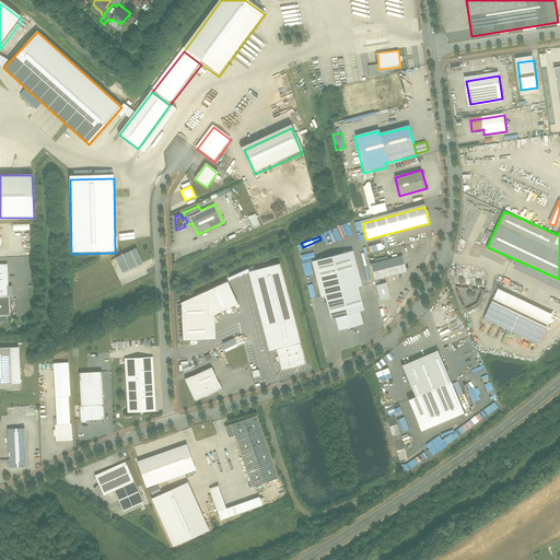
[(381,243),(369,246),(370,253),(383,249),(381,243)]
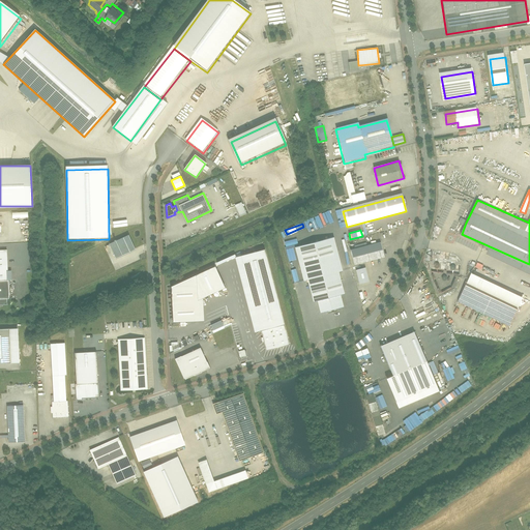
[(128,235),(110,244),(116,258),(135,248),(128,235)]
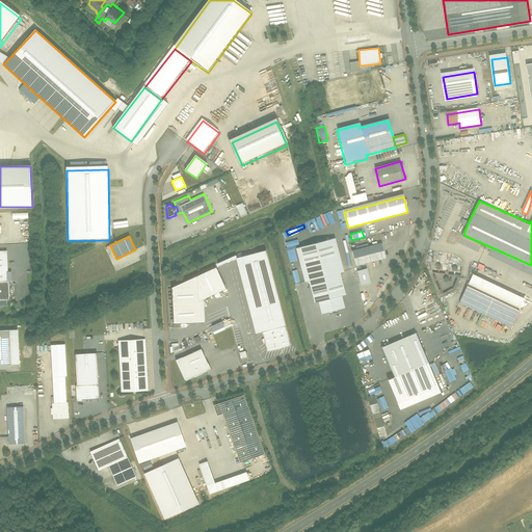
[(335,238),(295,248),(303,282),(308,281),(314,303),(318,301),(321,314),(344,308),(341,295),(345,294),(340,272),(343,272),(335,238)]
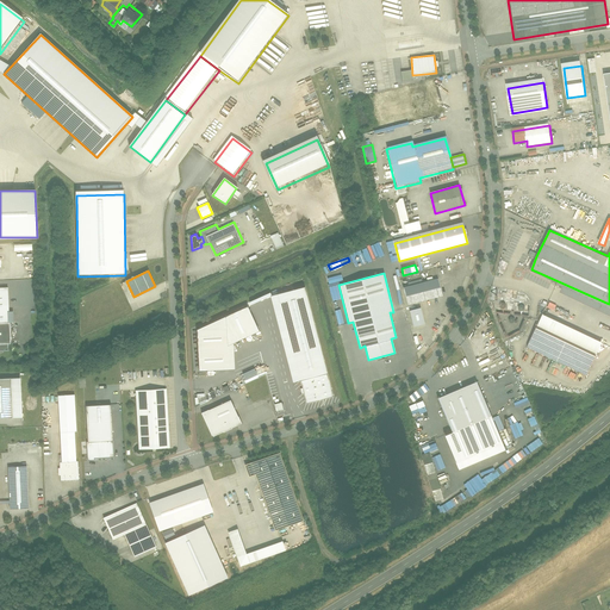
[(404,287),(409,305),(442,296),(439,279),(404,287)]
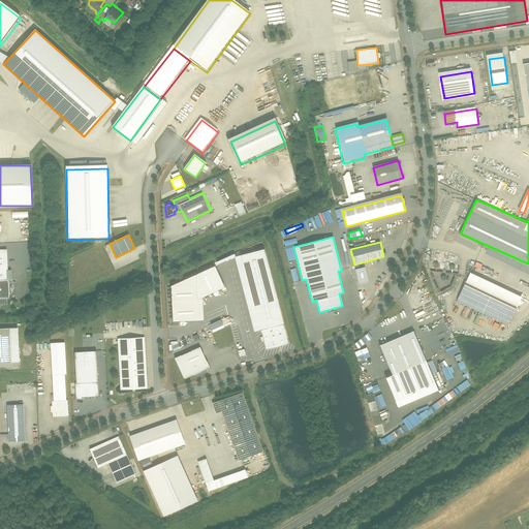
[(288,343),(265,249),(236,256),(255,331),(261,330),(266,349),(288,343)]
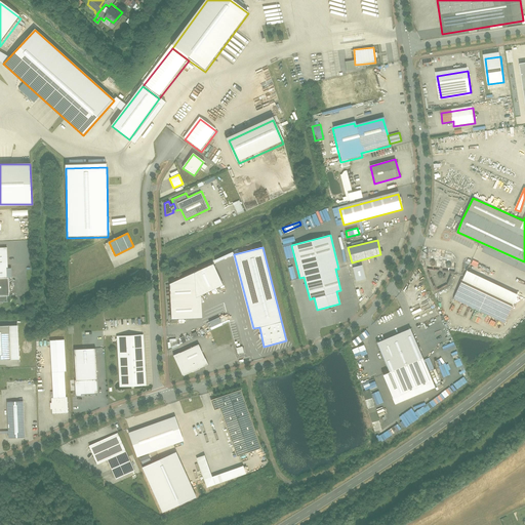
[(0,301),(7,301),(6,296),(9,296),(8,278),(7,249),(0,249),(0,301)]
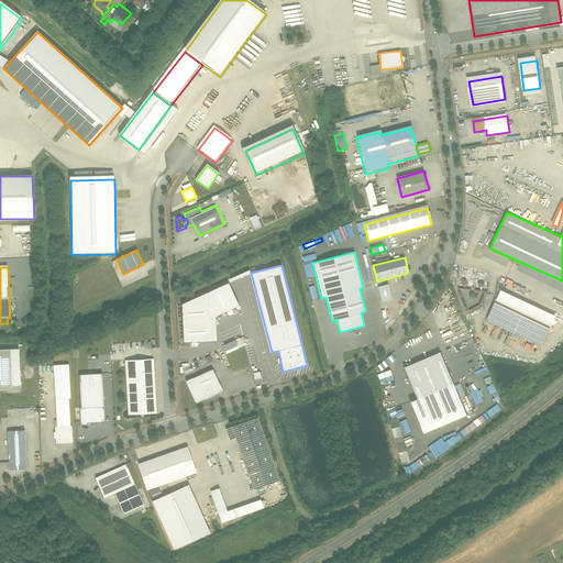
[(240,309),(230,286),(183,308),(185,345),(218,344),(217,320),(240,309)]
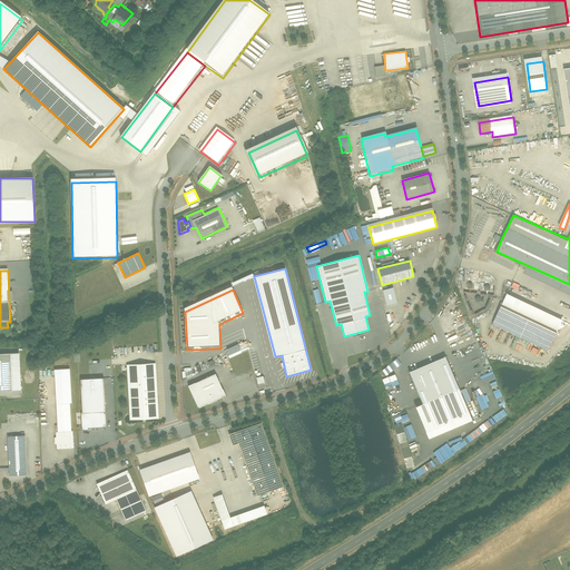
[(562,322),(508,295),(494,324),(549,350),(562,322)]
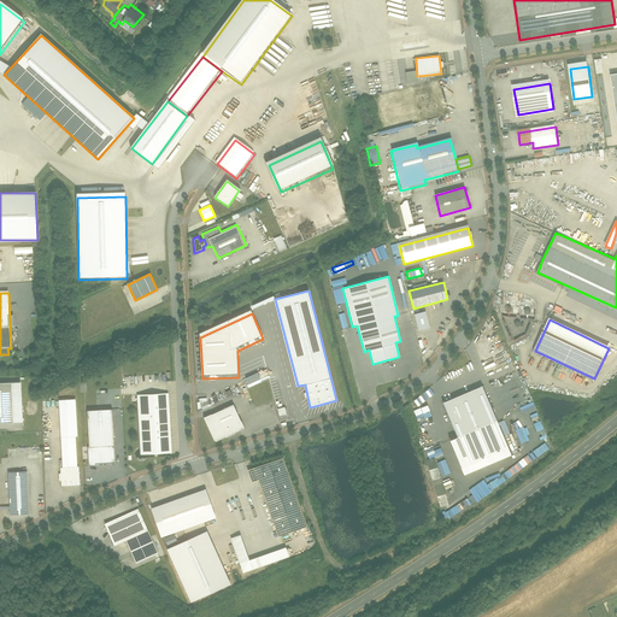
[(257,372),(245,377),(247,385),(260,380),(257,372)]
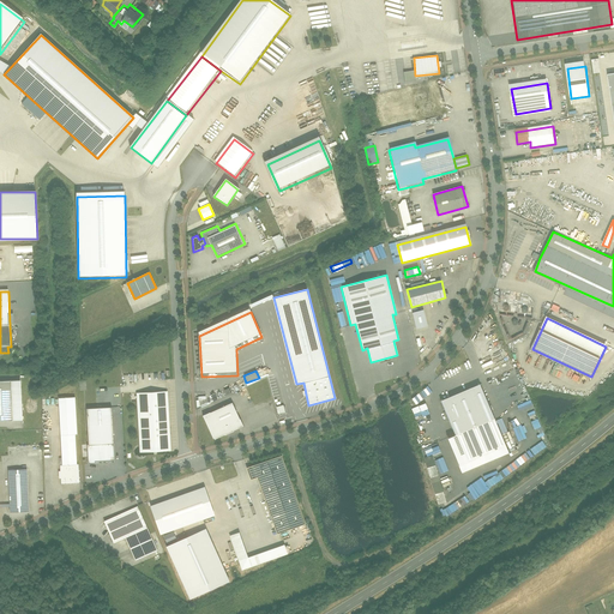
[(19,380),(11,381),(13,421),(22,421),(19,380)]
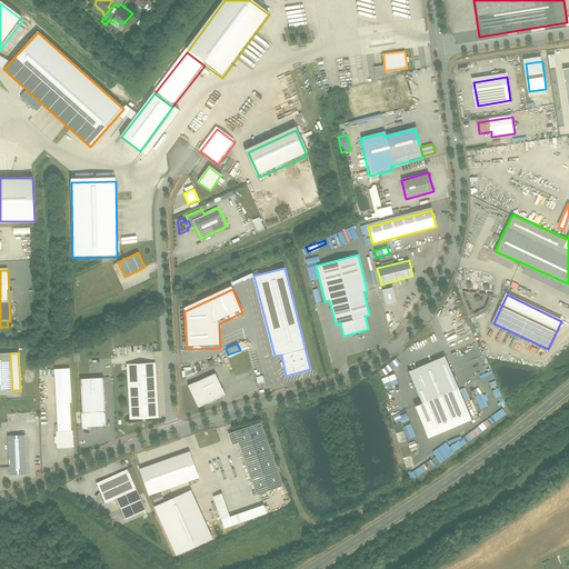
[(0,353),(0,390),(11,390),(9,353),(0,353)]
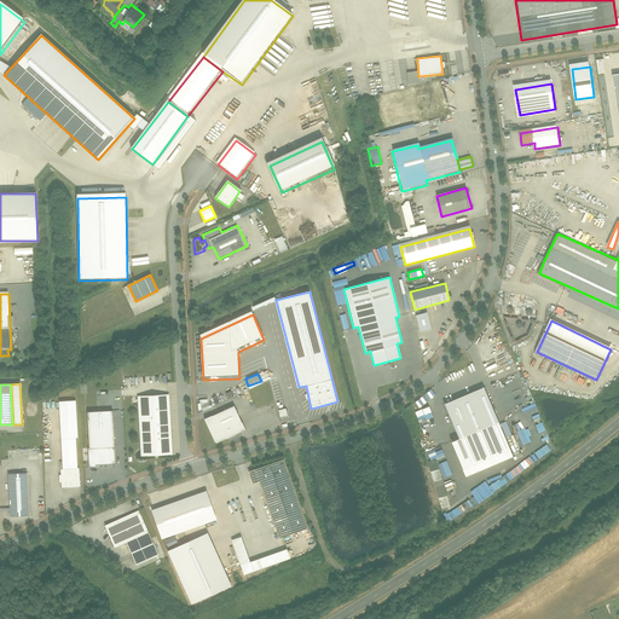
[(484,391),(446,406),(460,438),(453,440),(468,475),(512,457),(484,391)]
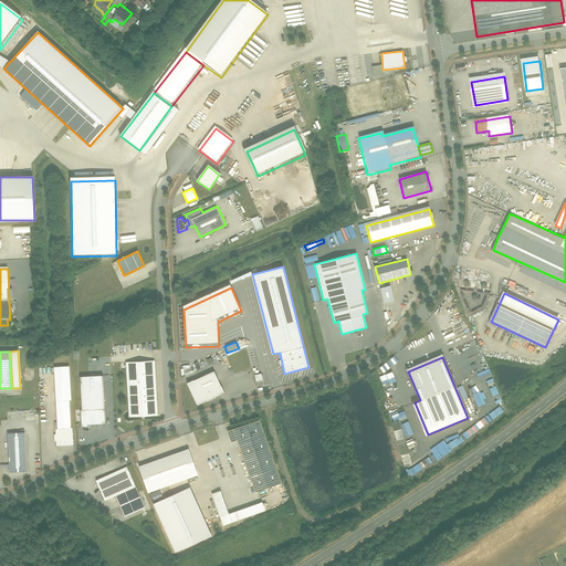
[(155,362),(126,364),(128,418),(158,417),(155,362)]
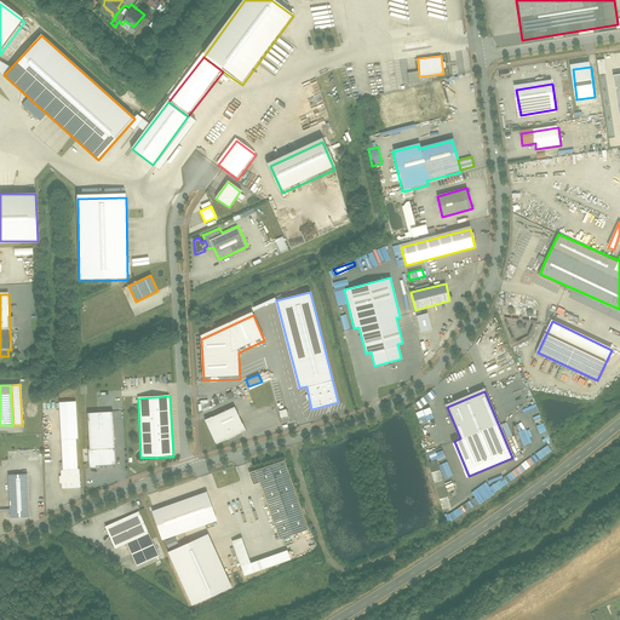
[(59,402),(61,440),(75,438),(78,438),(76,401),(59,402)]
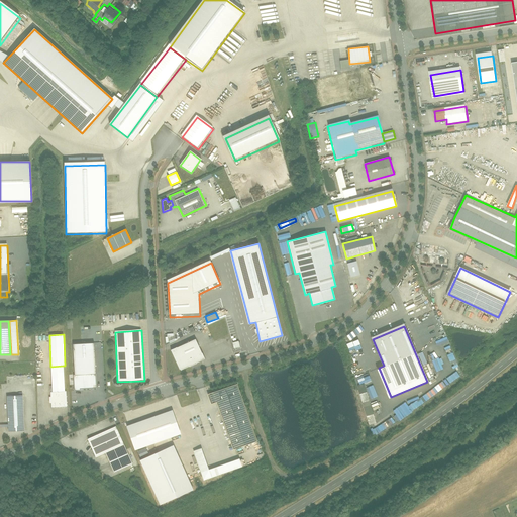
[(194,339),(172,349),(181,370),(203,359),(194,339)]
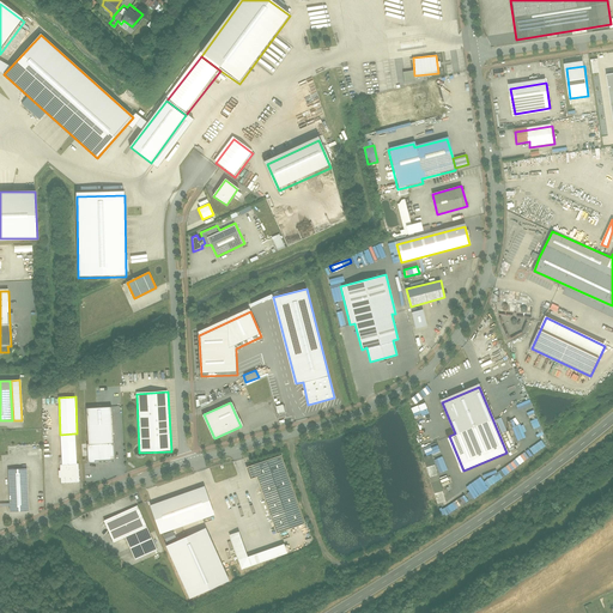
[(113,410),(86,411),(89,465),(95,463),(95,461),(115,461),(113,410)]
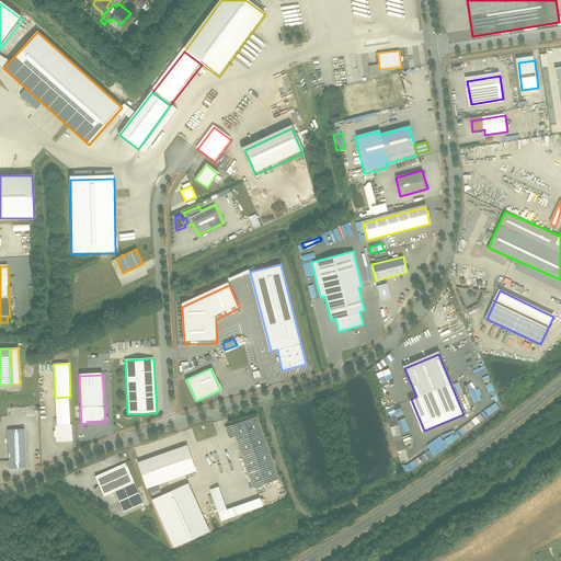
[(485,386),(489,392),(494,390),(491,382),(485,386)]
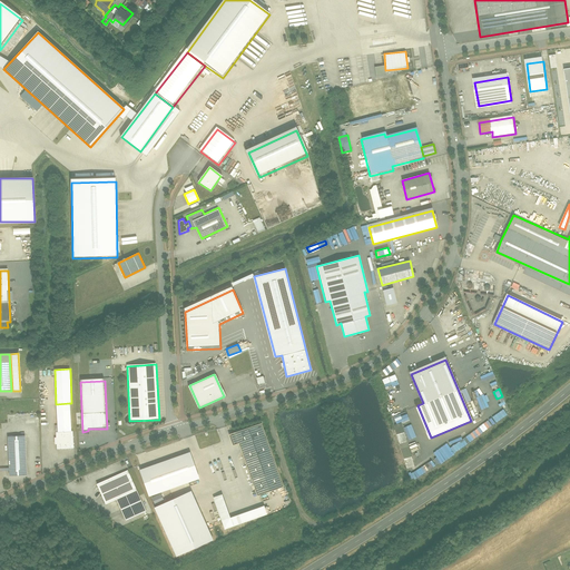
[(70,431),(69,403),(56,404),(57,431),(55,431),(55,450),(74,449),(74,431),(70,431)]
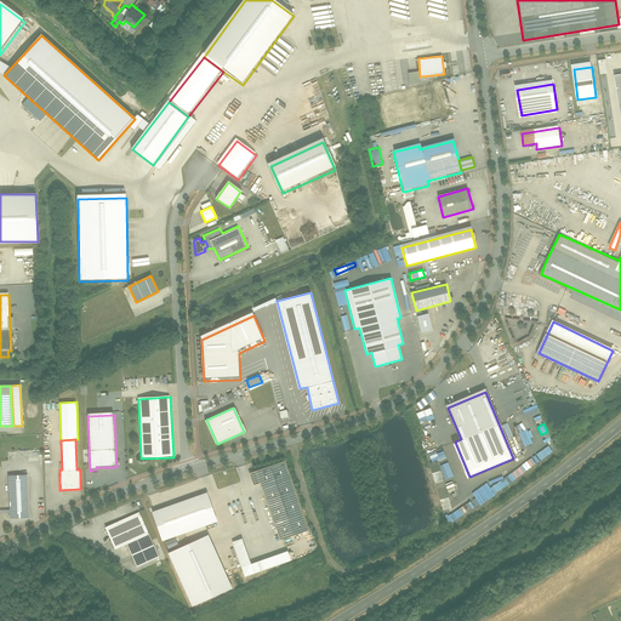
[(536,455),(540,461),(556,450),(551,444),(536,455)]
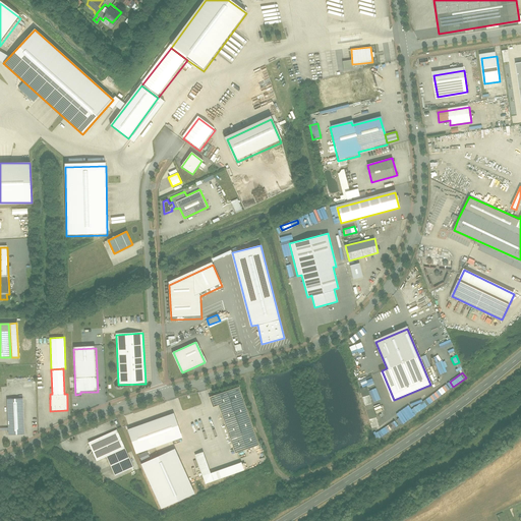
[(371,377),(359,380),(362,389),(360,389),(368,418),(375,417),(367,386),(373,385),(371,377)]
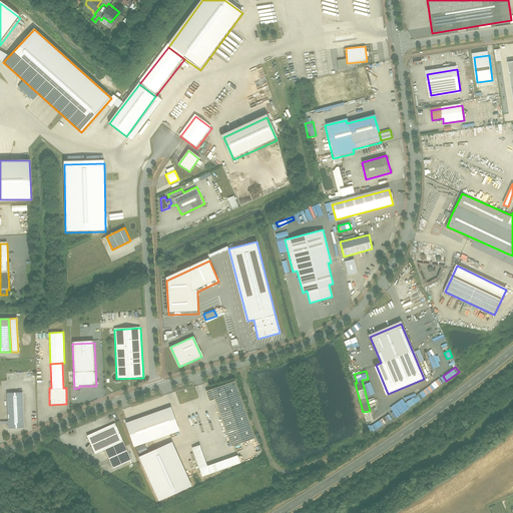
[(215,397),(231,445),(255,437),(236,379),(206,389),(209,399),(215,397)]
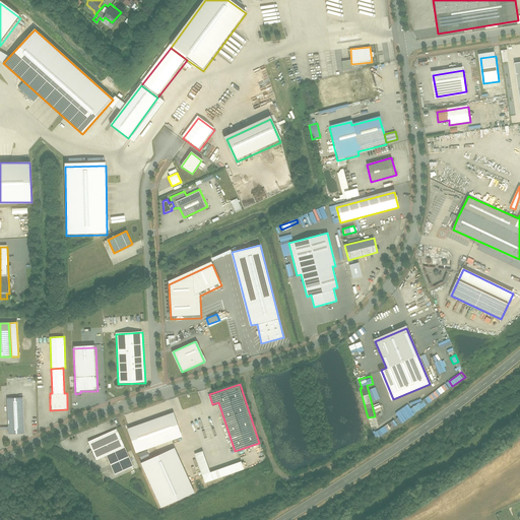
[(408,404),(395,412),(398,417),(396,418),(399,424),(433,402),(430,396),(410,408),(408,404)]
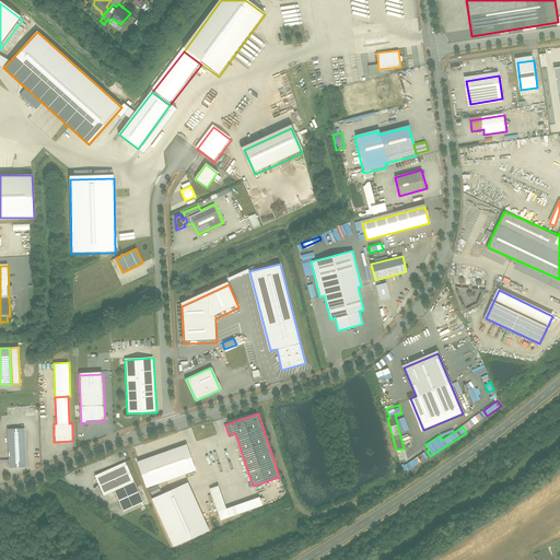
[(26,468),(25,430),(8,430),(8,469),(26,468)]
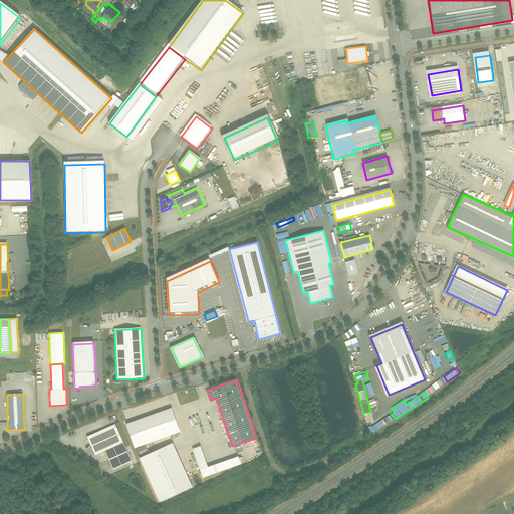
[(180,434),(172,412),(127,427),(136,450),(180,434)]
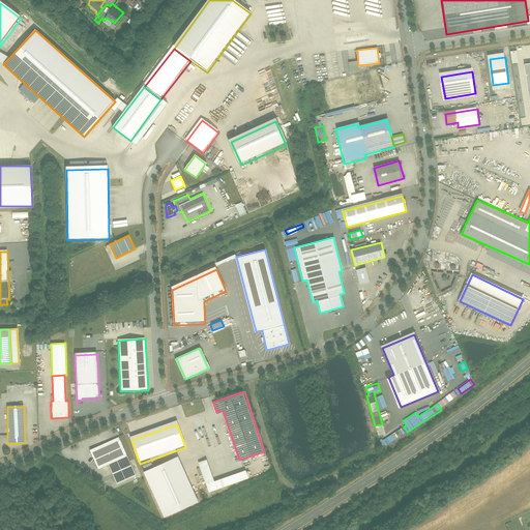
[(120,439),(90,452),(98,471),(109,467),(118,487),(138,478),(120,439)]
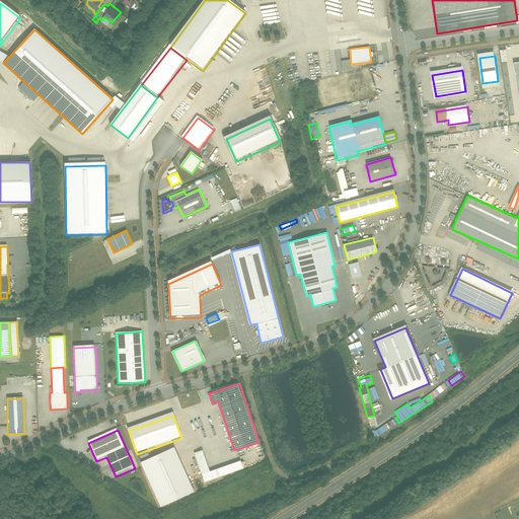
[(194,495),(174,451),(141,465),(161,509),(194,495)]
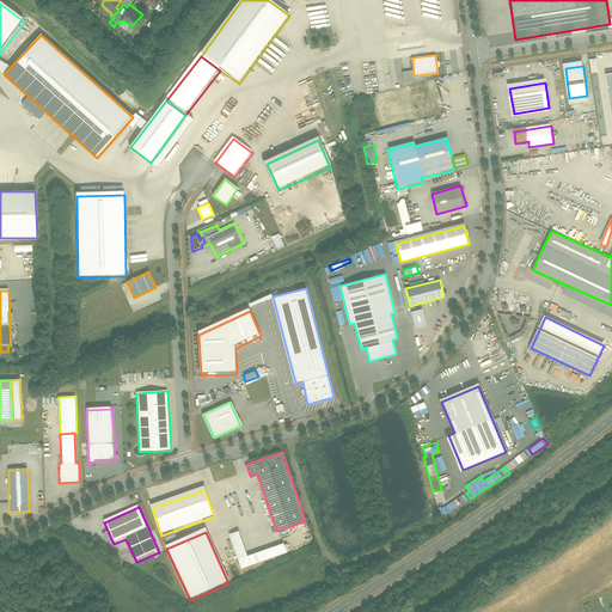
[(239,532),(227,537),(240,570),(288,554),(283,543),(248,556),(239,532)]
